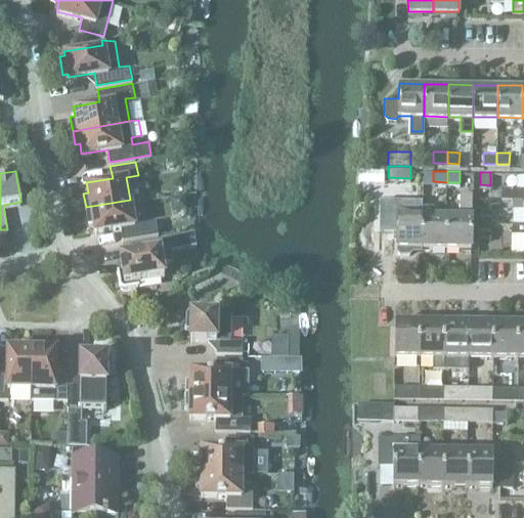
[(523,197),(523,187),(500,187),(500,197),(513,197),(523,197)]
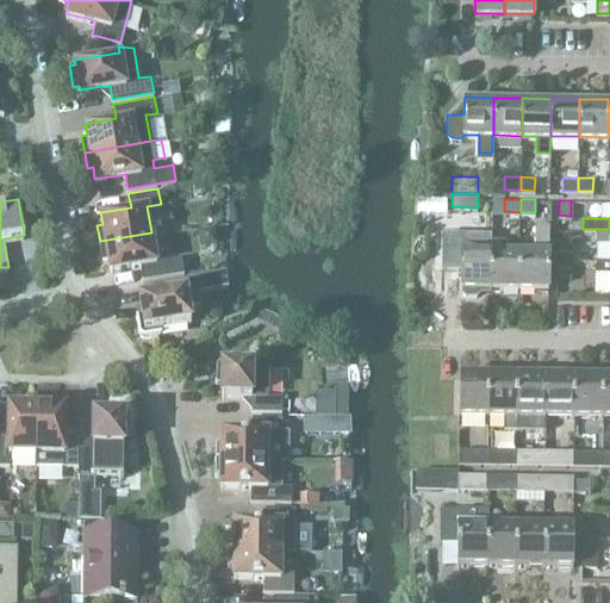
[(534,223),(534,249),(520,249),(520,286),(548,286),(549,223),(534,223)]
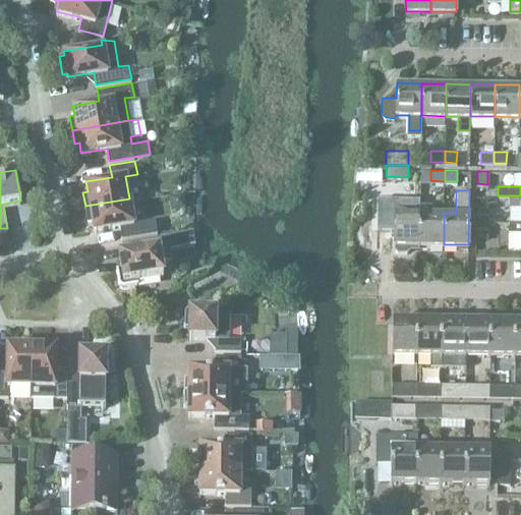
[(520,195),(510,195),(510,205),(520,205),(520,195)]
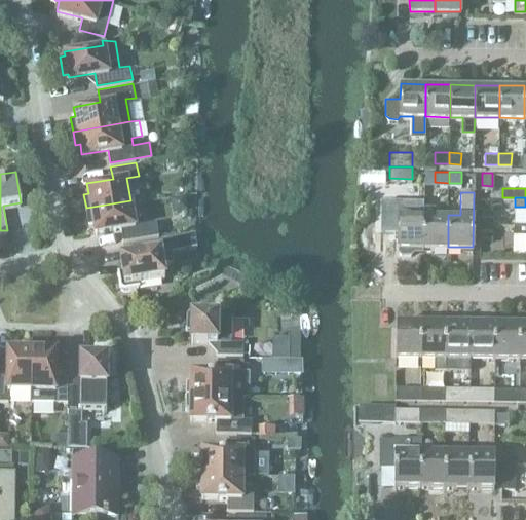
[(130,200),(86,208),(88,222),(94,221),(95,231),(120,226),(123,238),(158,232),(156,219),(135,223),(130,200)]
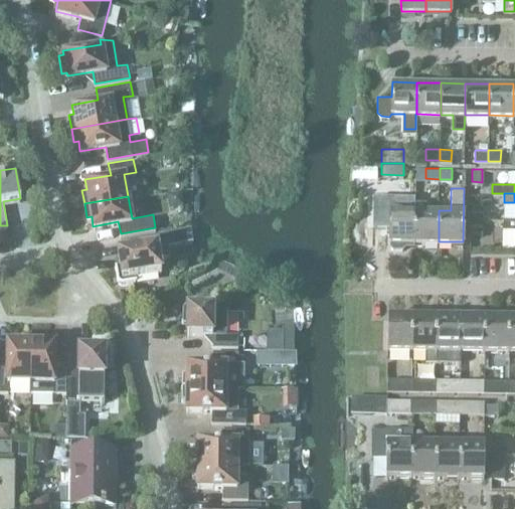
[(390,199),(376,199),(376,220),(389,220),(389,240),(390,240),(390,244),(392,246),(402,247),(404,244),(404,241),(414,241),(414,200),(404,200),(404,209),(389,209),(390,199)]
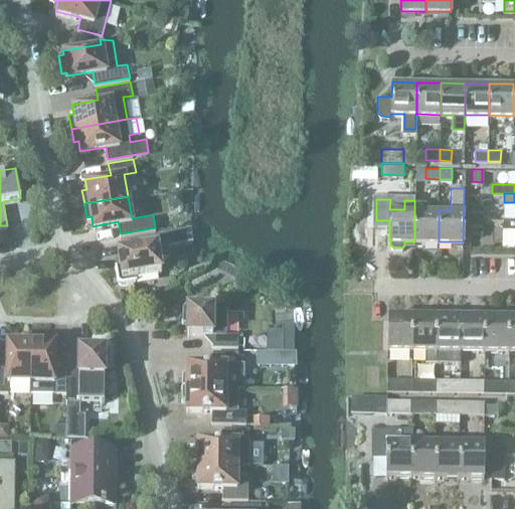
[(426,200),(414,200),(414,241),(439,241),(439,210),(425,210),(426,200)]
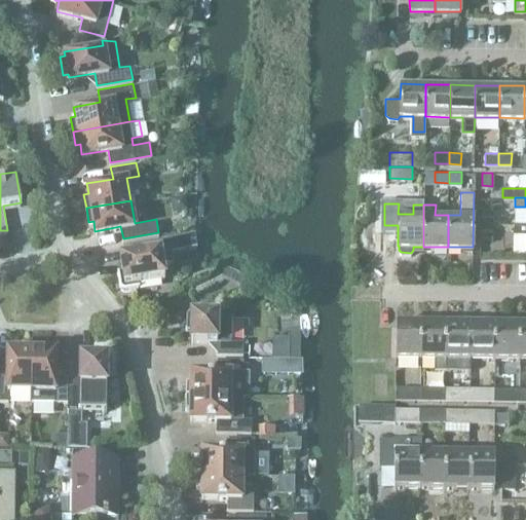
[(481,210),(481,222),(492,222),(492,210),(481,210)]
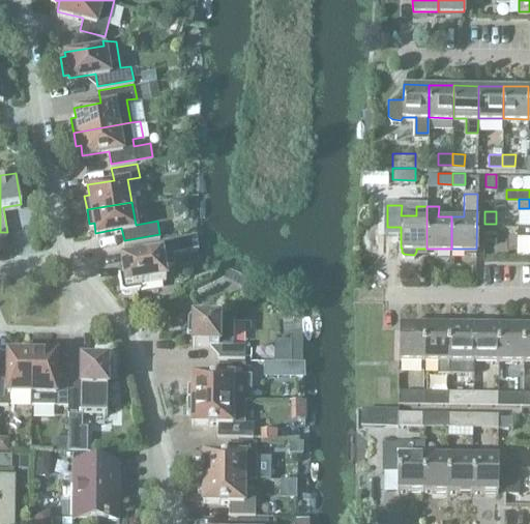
[(496,224),(484,224),(484,236),(496,237),(496,224)]
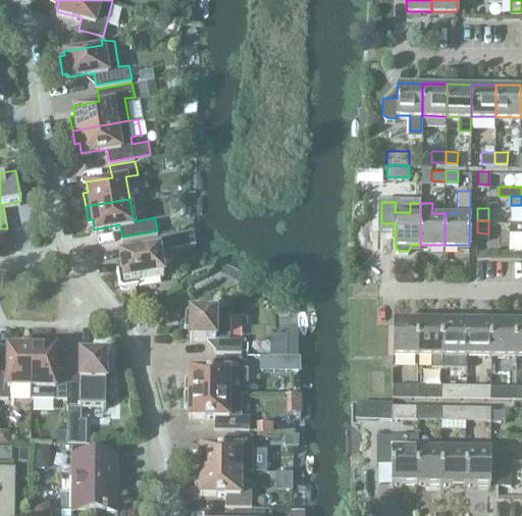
[(521,220),(509,221),(509,231),(521,230),(521,220)]
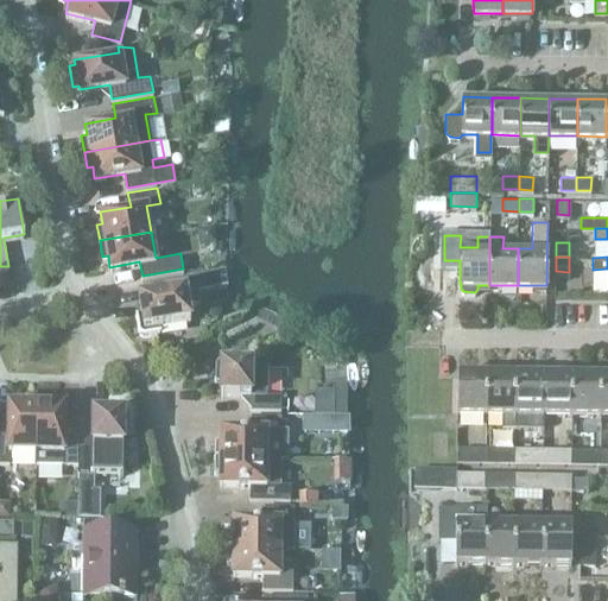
[(141,311),(135,311),(138,327),(139,330),(143,331),(146,331),(160,329),(159,323),(190,318),(187,302),(201,299),(198,288),(215,285),(213,269),(196,272),(166,277),(169,291),(139,297),(141,311)]
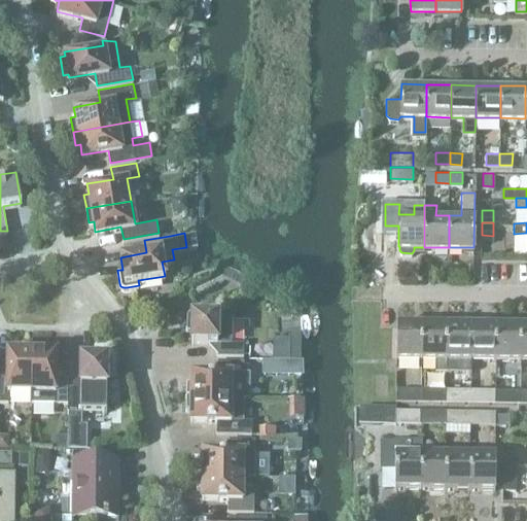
[(232,314),(205,314),(206,309),(192,309),(189,310),(187,312),(186,315),(186,327),(191,328),(191,340),(217,341),(217,353),(243,353),(244,340),(232,340),(232,314)]
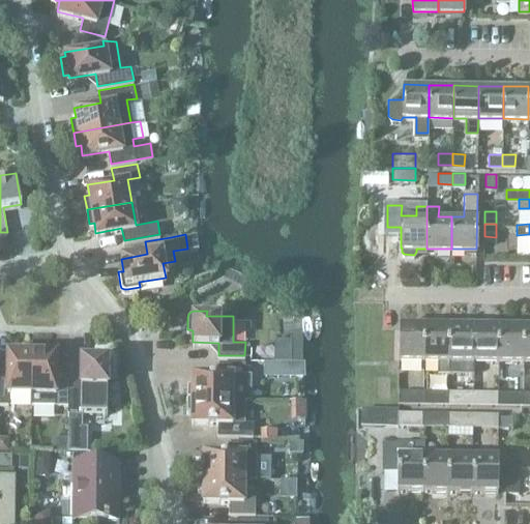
[(424,323),(400,323),(399,358),(424,358),(424,323)]
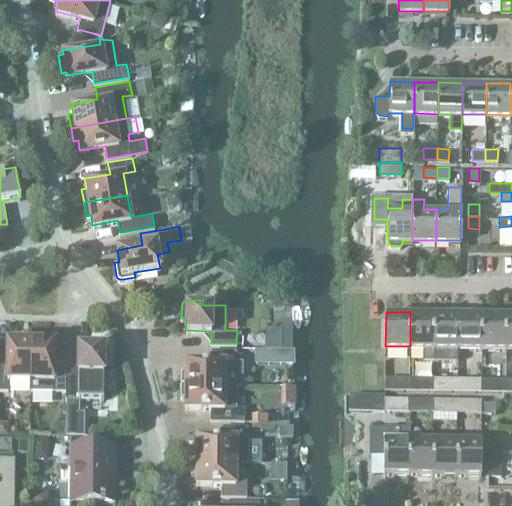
[(434,312),(410,312),(410,346),(423,346),(422,357),(434,357),(434,347),(434,312)]
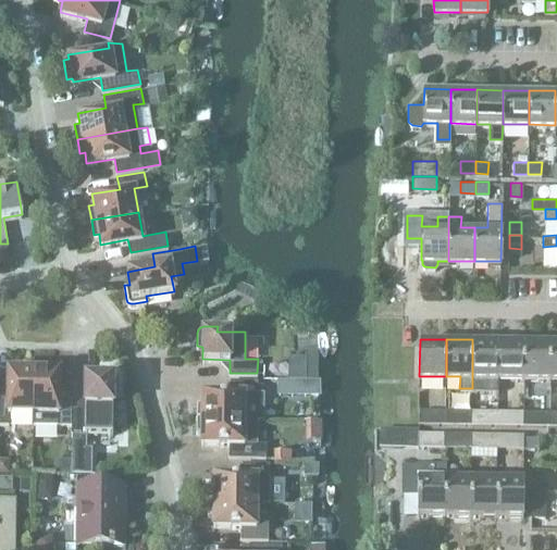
[(498,377),(498,340),(472,339),(472,377),(498,377)]
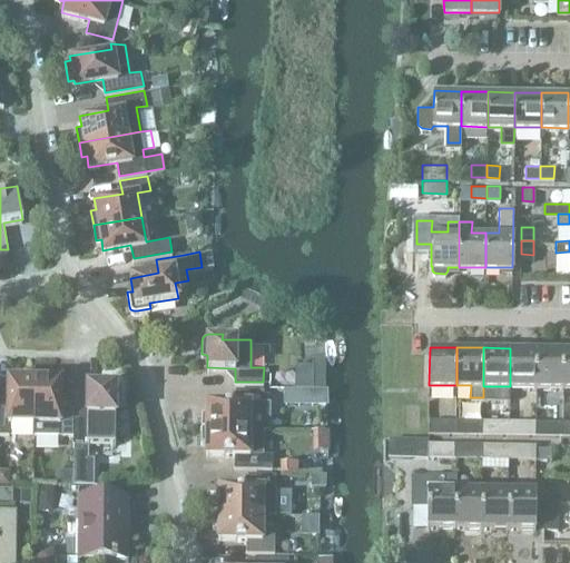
[(537,386),(537,348),(510,348),(510,386),(537,386)]
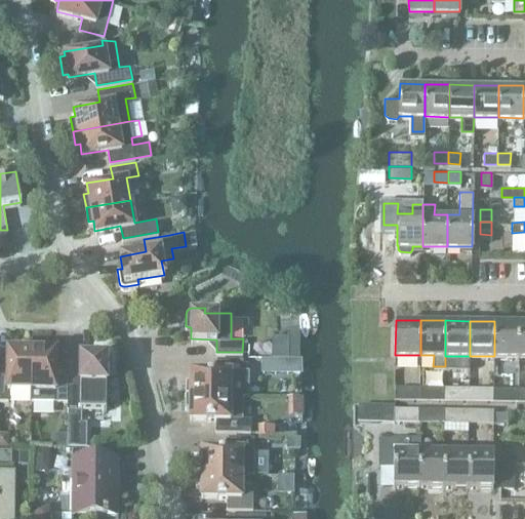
[(519,356),(519,321),(494,321),(494,356),(519,356)]
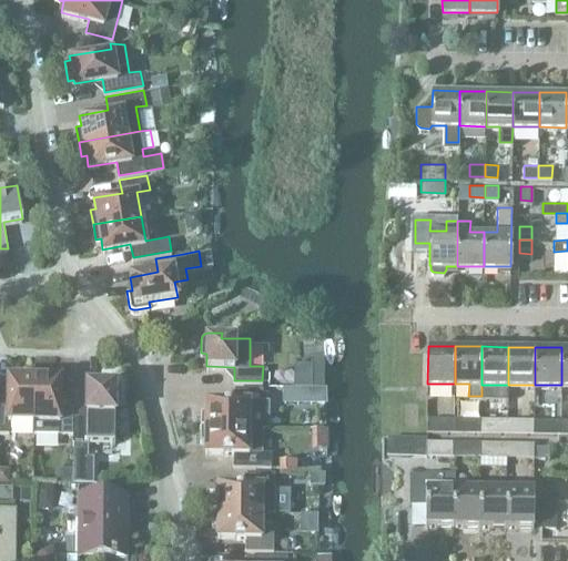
[(322,357),(312,357),(312,361),(312,384),(325,384),(324,367),(322,357)]
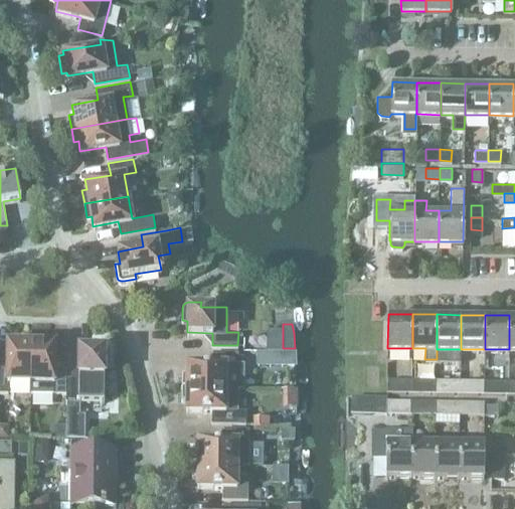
[(8,379),(30,379),(31,335),(17,335),(17,339),(7,339),(7,365),(0,364),(0,389),(8,390),(8,379)]
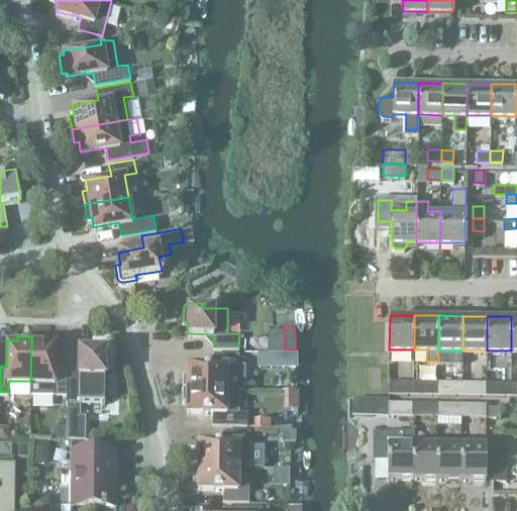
[(52,336),(31,336),(30,381),(30,392),(67,393),(67,375),(67,367),(55,367),(55,341),(52,341),(52,336)]
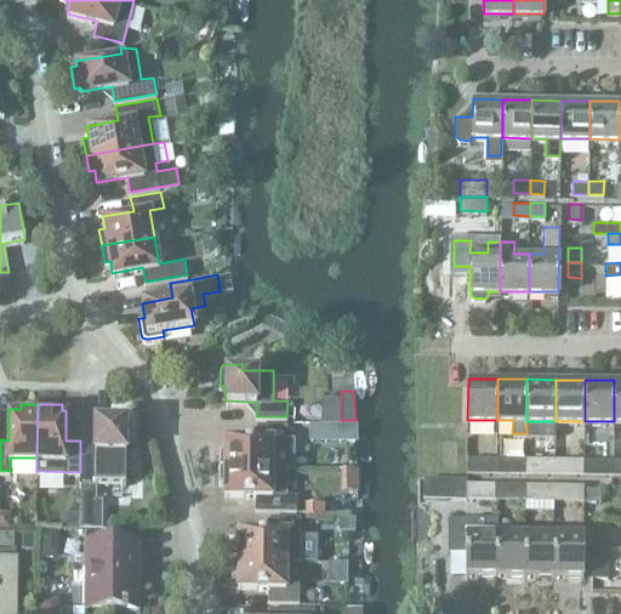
[(80,472),(80,482),(96,482),(125,482),(126,437),(131,437),(131,421),(131,419),(129,416),(125,415),(109,415),(109,420),(95,420),(95,452),(80,450),(80,472)]
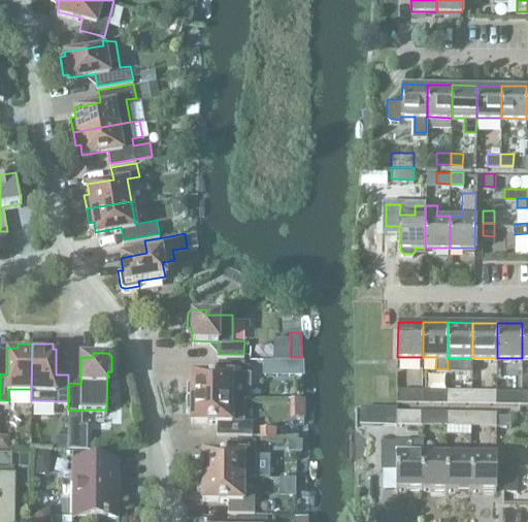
[(186,381),(186,395),(231,395),(231,396),(243,396),(249,396),(249,371),(243,371),(243,358),(218,358),(218,371),(191,370),(191,381),(186,381)]
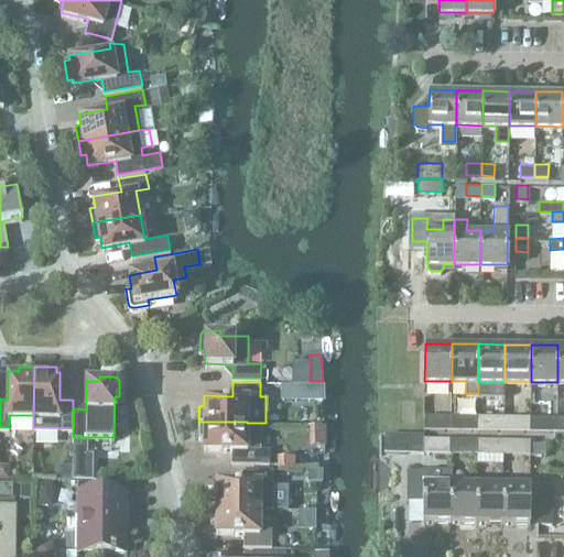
[(296,382),(281,382),(281,396),(296,396),(296,382)]
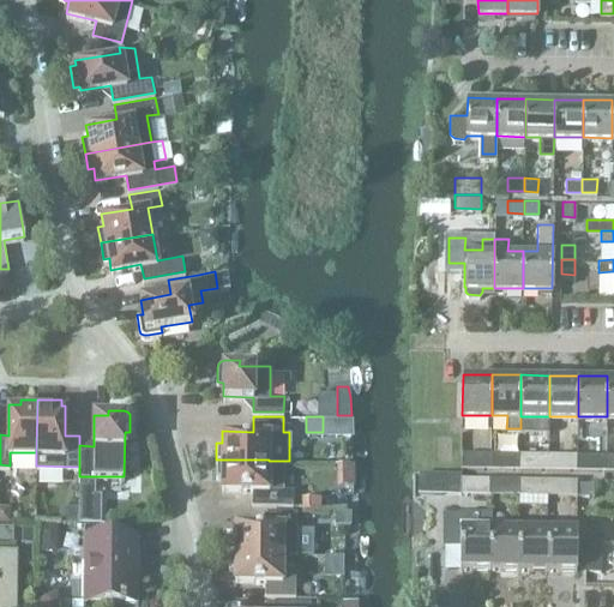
[(461,464),(481,466),(481,450),(462,450),(461,464)]
